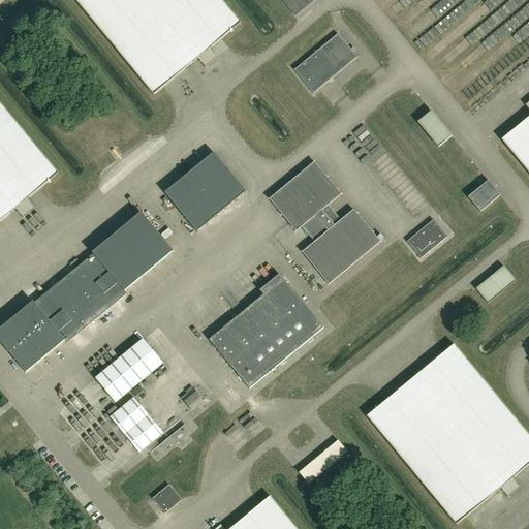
[(217,43),(222,39),(241,24),(221,0),(74,0),(154,95),(163,88),(198,59),(206,67),(217,58),(210,50),(217,43)]
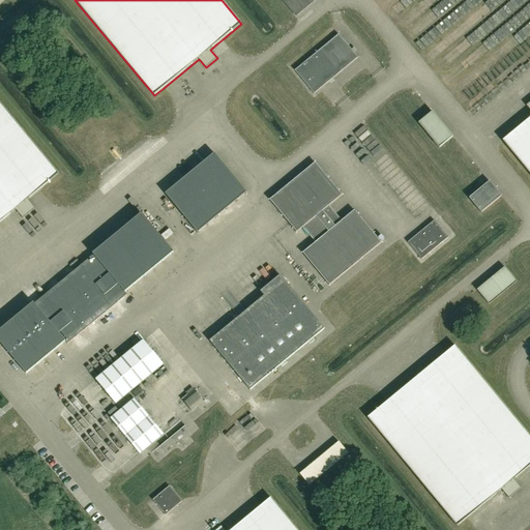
[(296,15),(313,0),(285,0),(285,1),(296,15)]
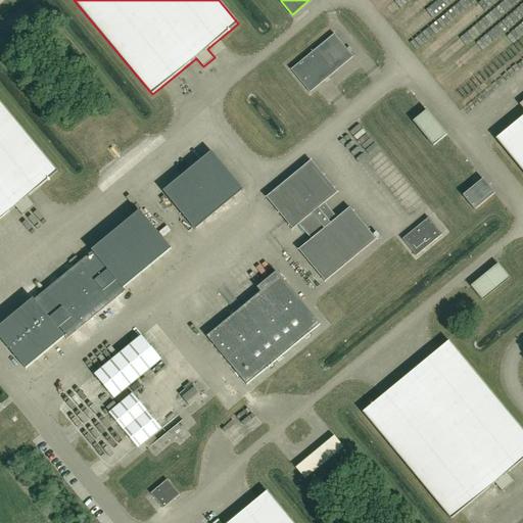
[(310,93),(353,57),(334,34),(291,69),(310,93)]
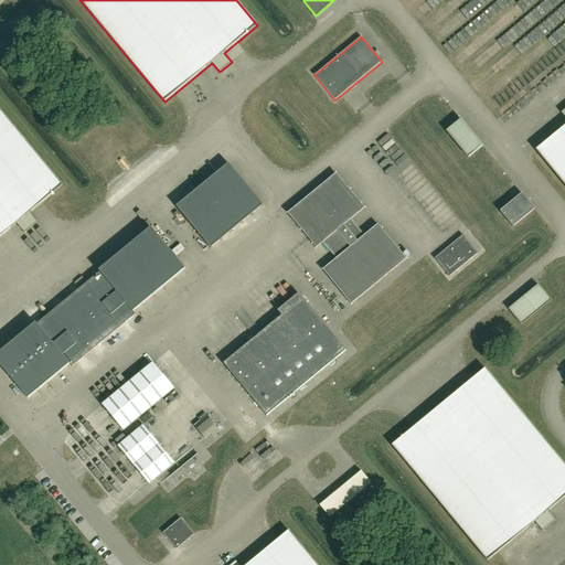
[(0,109),(0,236),(17,223),(24,233),(38,223),(30,213),(40,205),(63,185),(0,109)]
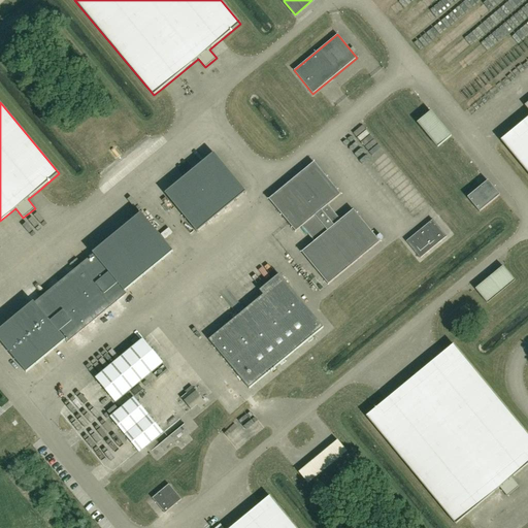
[(527,172),(527,102),(525,105),(527,108),(527,118),(501,140),(527,172)]
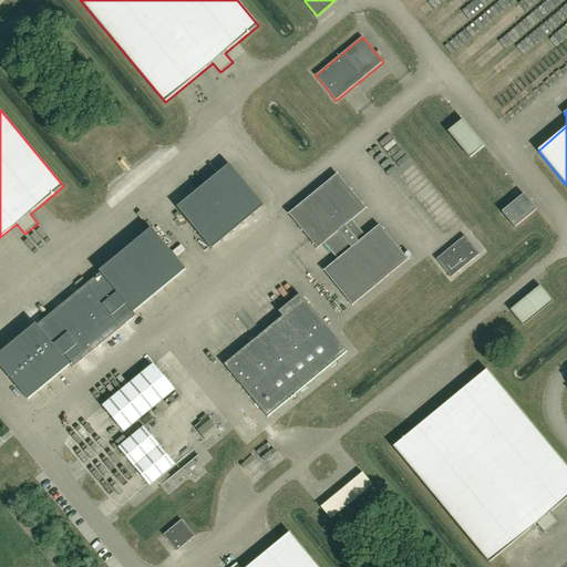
[(484,146),(462,120),(447,132),(470,158),(484,146)]
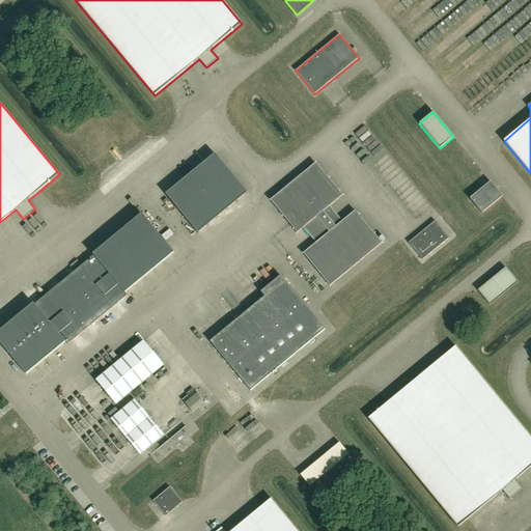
[(124,150),(116,157),(120,162),(129,156),(124,150)]
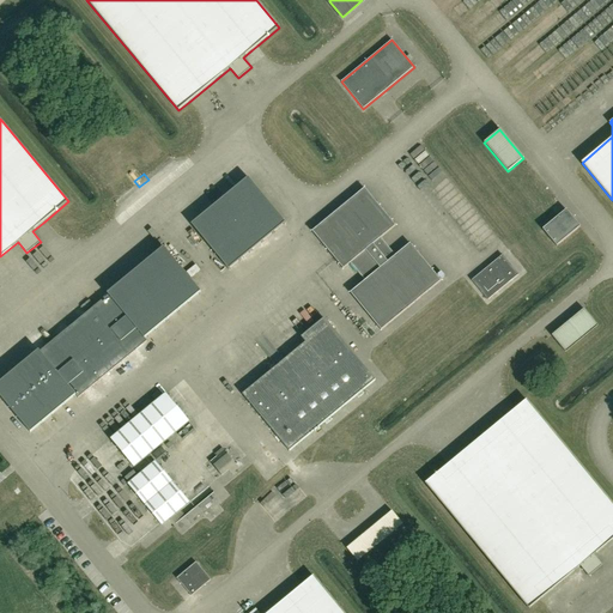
[(229,269),(285,223),(248,177),(192,224),(229,269)]
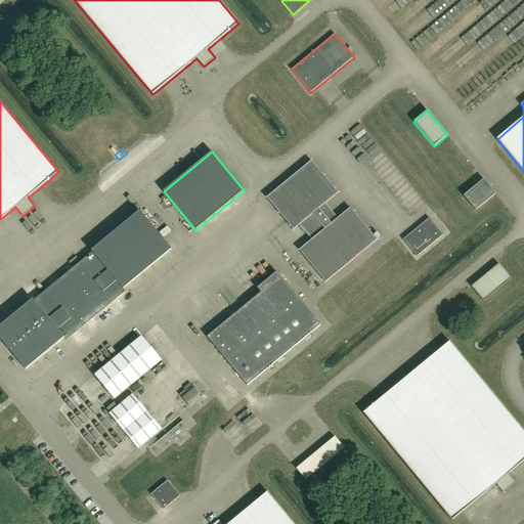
[(325,282),(377,239),(350,208),(338,218),(325,204),(338,192),(311,161),(267,198),(294,229),(300,224),(312,239),(299,250),(325,282)]
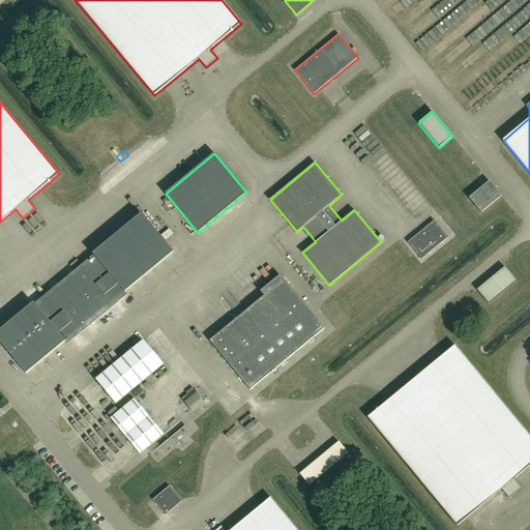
[(481,212),(502,196),(490,181),(469,198),(481,212)]
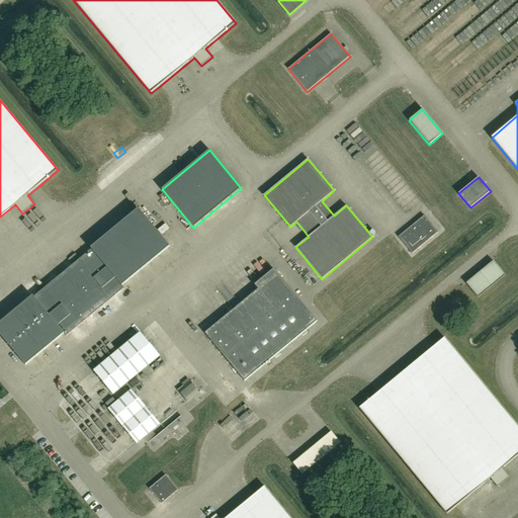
[(122,286),(170,247),(139,208),(91,248),(92,249),(33,297),(32,295),(0,322),(0,334),(25,365),(64,334),(66,337),(124,288),(122,286)]
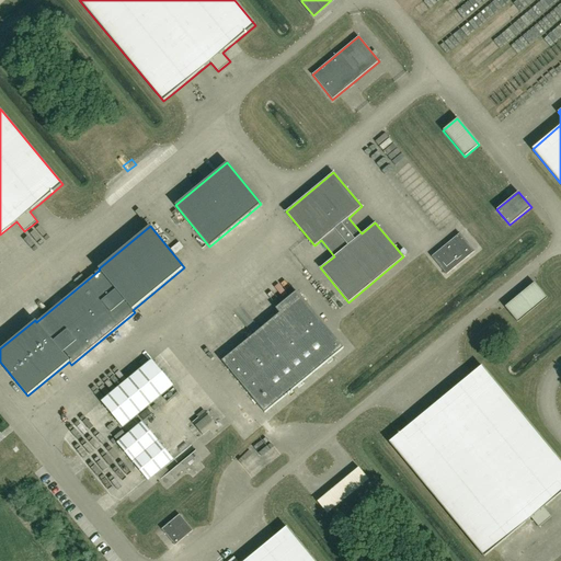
[(446,274),(474,251),(460,233),(432,256),(446,274)]
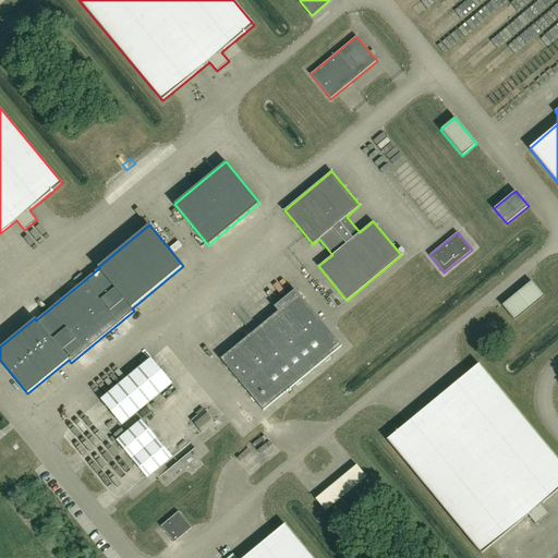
[(514,320),(544,296),(532,281),(502,305),(514,320)]
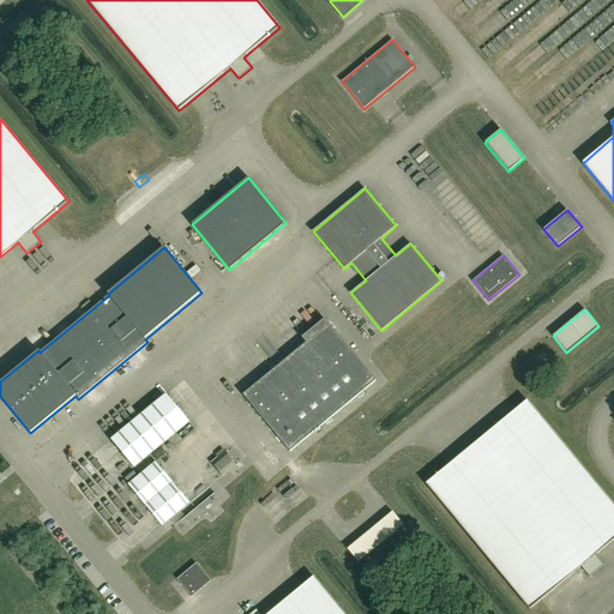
[(329,324),(242,395),(289,452),(375,380),(329,324)]
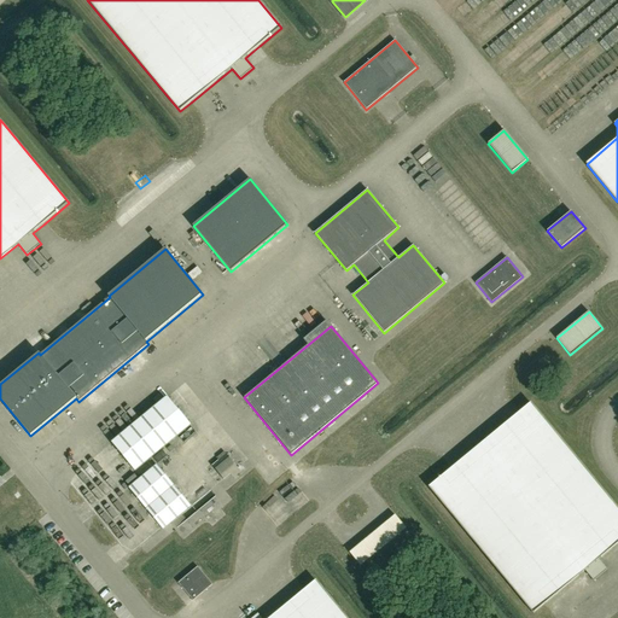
[(403,380),(413,373),(406,363),(396,369),(403,380)]
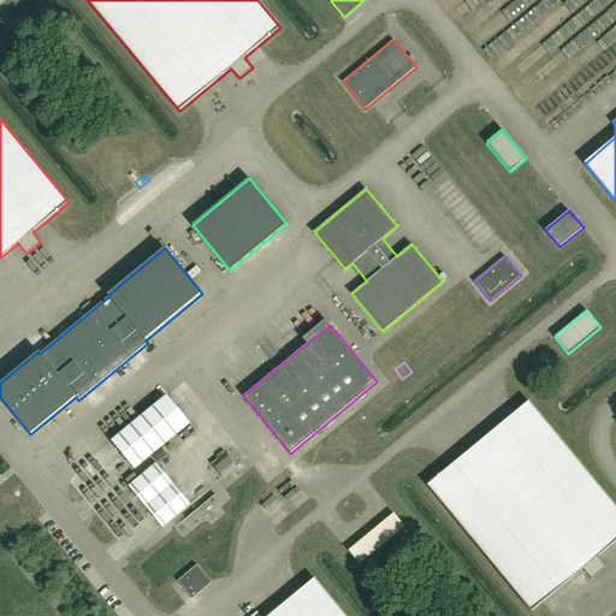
[(138,410),(143,415),(170,392),(164,384),(159,389),(157,385),(142,397),(147,403),(138,410)]
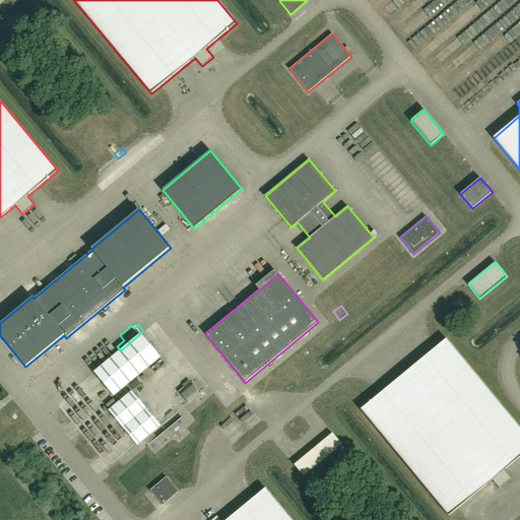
[(114,396),(160,358),(141,334),(93,373),(114,396)]
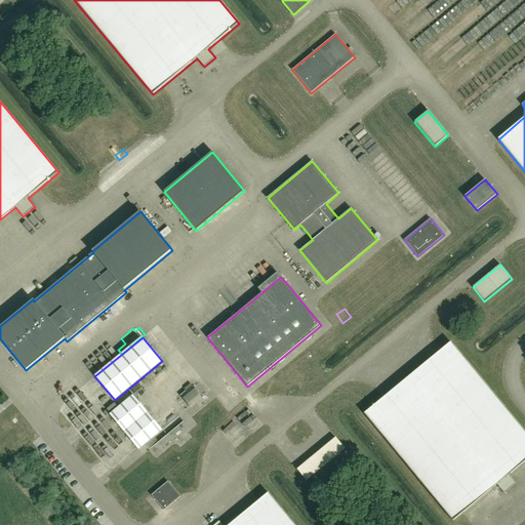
[(452,521),(480,497),(496,484),(502,492),(515,483),(508,475),(524,460),(524,432),(451,341),(422,366),(364,413),(452,521)]
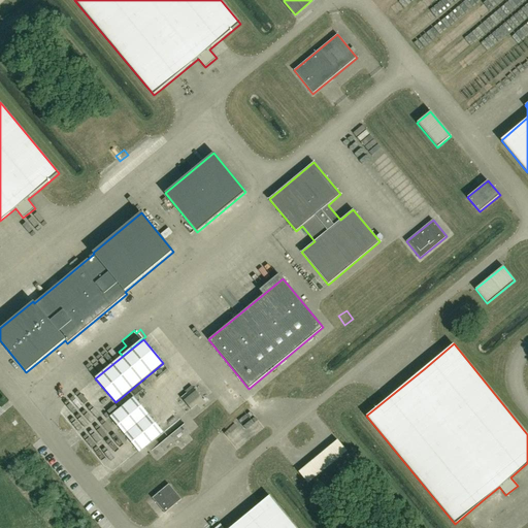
[(195,411),(209,405),(203,391),(189,397),(195,411)]
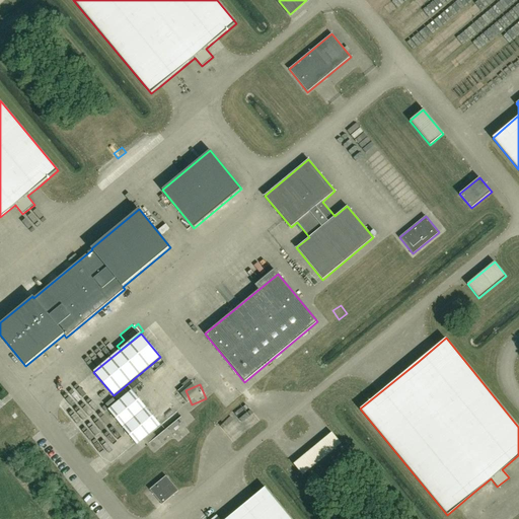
[(160,426),(132,390),(108,411),(137,445),(144,439),(160,426)]
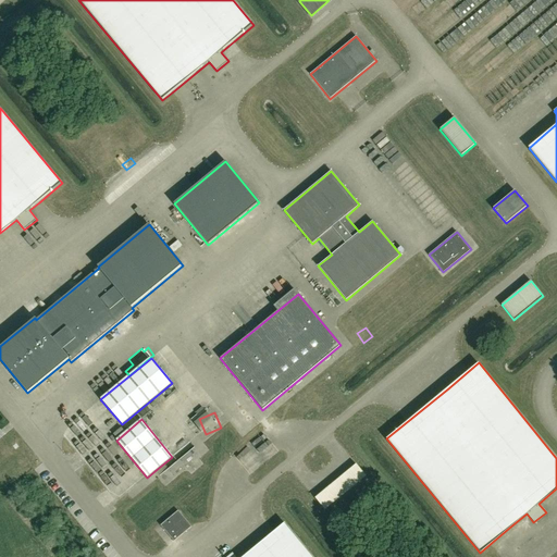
[(366,475),(356,463),(314,497),(324,509),(366,475)]
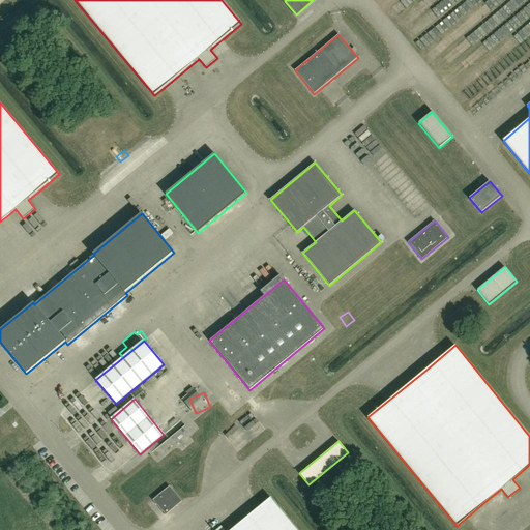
[(166,516),(182,501),(170,486),(153,500),(166,516)]
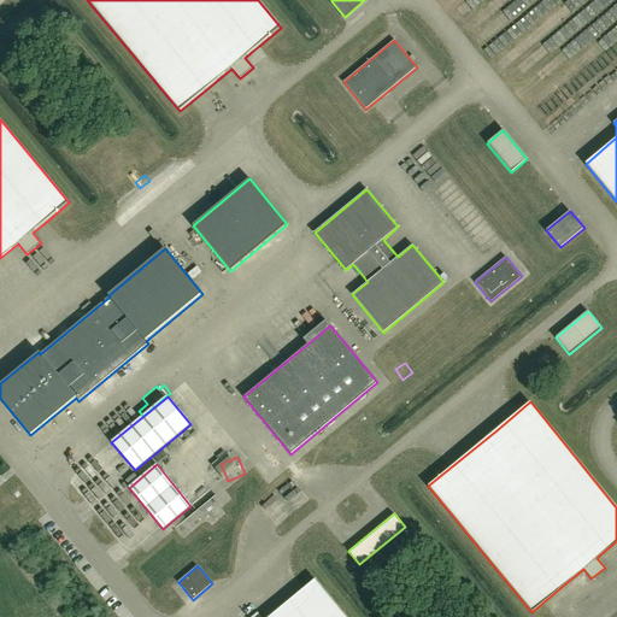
[(269,616),(346,616),(315,580),(278,609),(269,616)]
